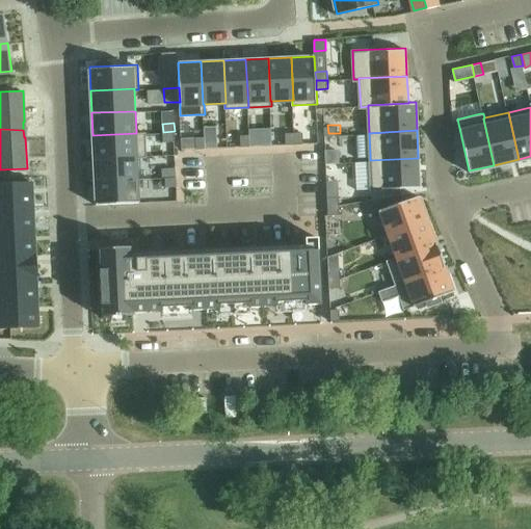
[(175,131),(163,132),(163,141),(175,140),(175,131)]
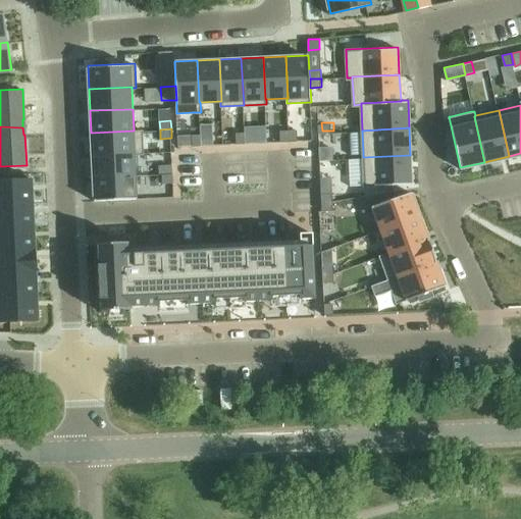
[(297,128),(289,130),(290,141),(298,140),(297,128)]
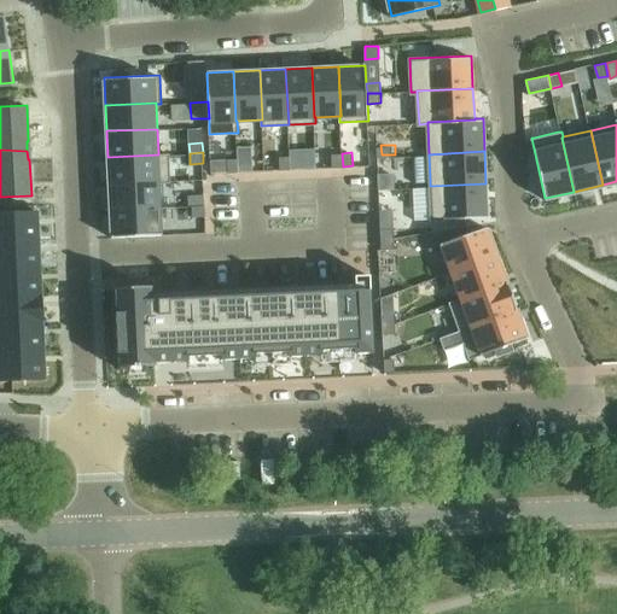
[(158,155),(108,157),(109,183),(159,181),(170,181),(169,153),(158,153),(158,155)]
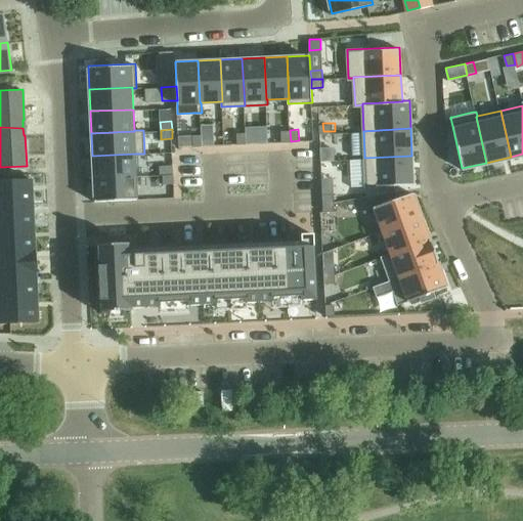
[(290,130),(281,130),(281,141),(291,141),(290,130)]
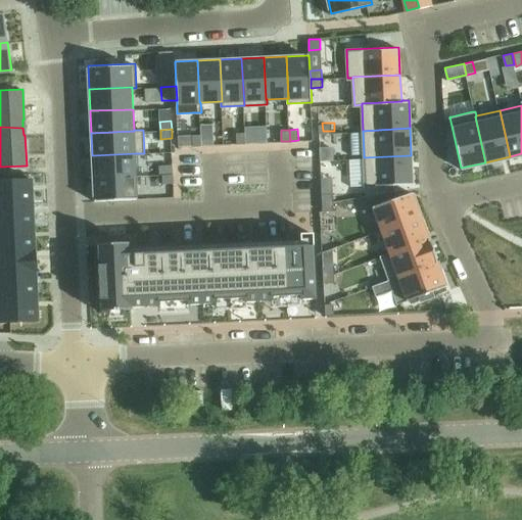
[(215,132),(205,132),(205,143),(215,143),(215,132)]
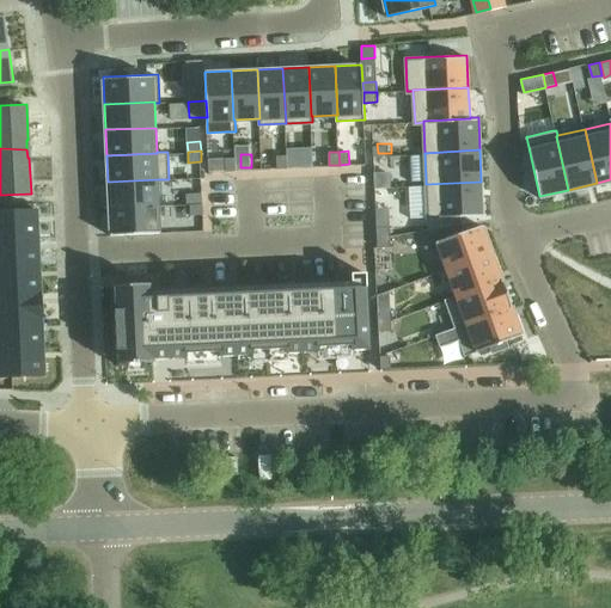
[(287,154),(276,154),(277,167),(288,167),(287,154)]
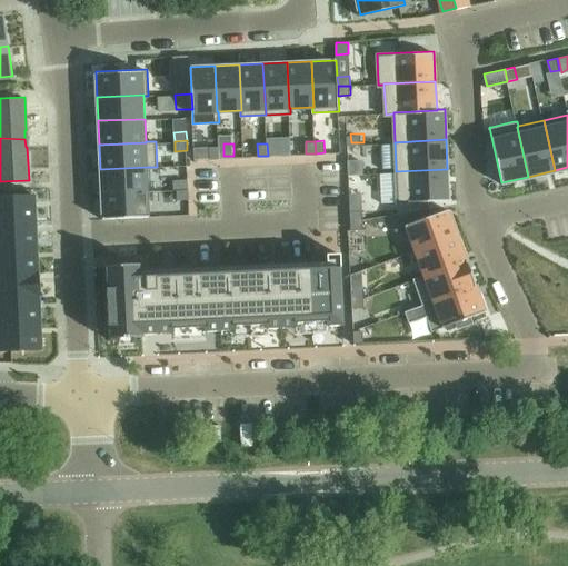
[(219,146),(209,146),(210,158),(219,158),(219,146)]
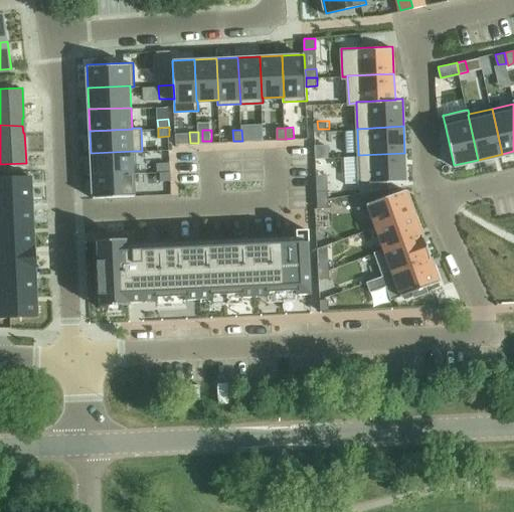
[(329,144),(315,145),(315,157),(329,156),(329,144)]
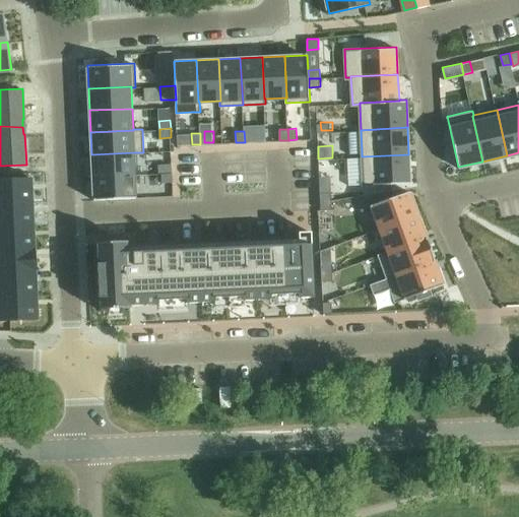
[(134,152),(91,154),(92,176),(135,174),(134,152)]
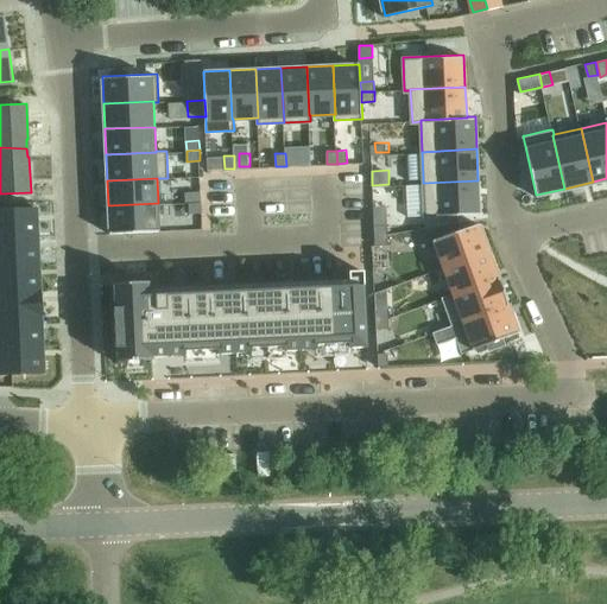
[(478,180),(423,183),(423,184),(424,214),(424,215),(480,213),(478,180)]
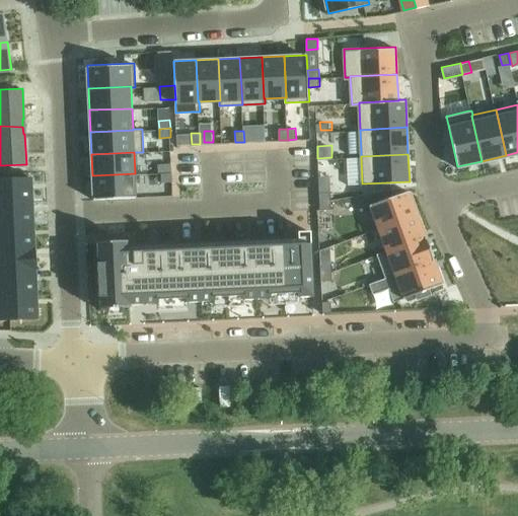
[(170,163),(158,164),(158,171),(171,171),(170,163)]
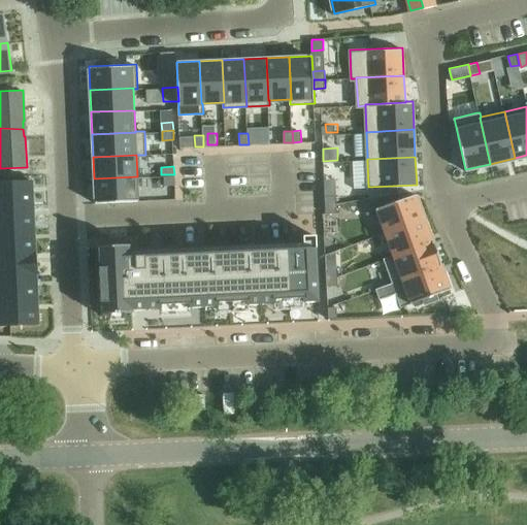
[(175,175),(164,175),(164,185),(175,184),(175,175)]
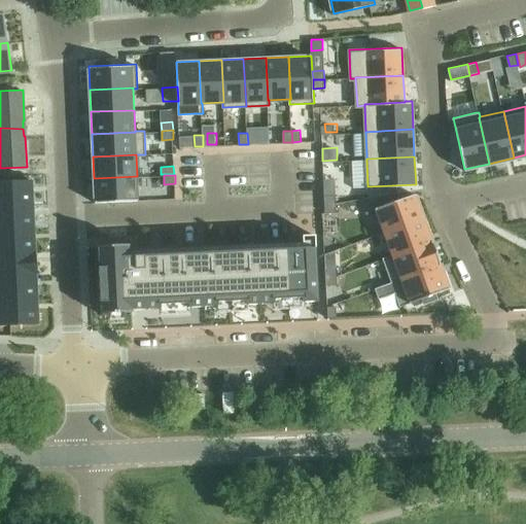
[(137,176),(94,178),(95,202),(138,200),(137,176)]
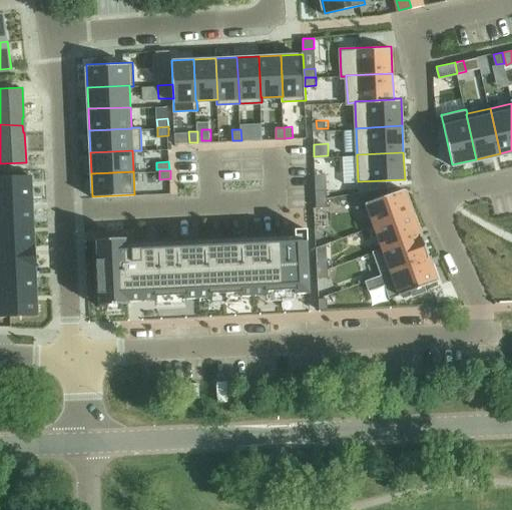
[(31,174),(0,175),(0,200),(32,199),(31,174)]
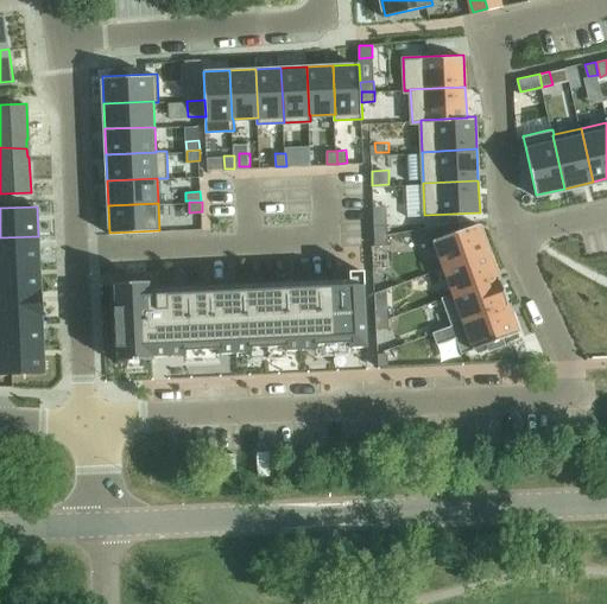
[(479,222),(432,239),(443,267),(489,250),(479,222)]
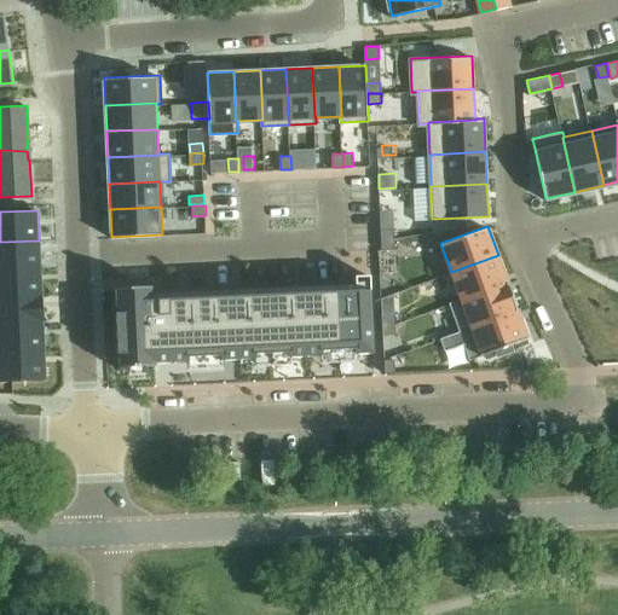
[(394,227),(381,228),(381,238),(394,238),(394,227)]
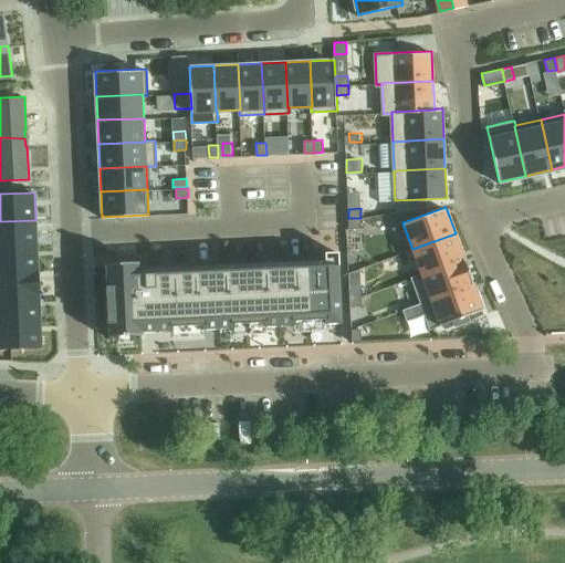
[(361,218),(348,218),(349,228),(362,227),(361,218)]
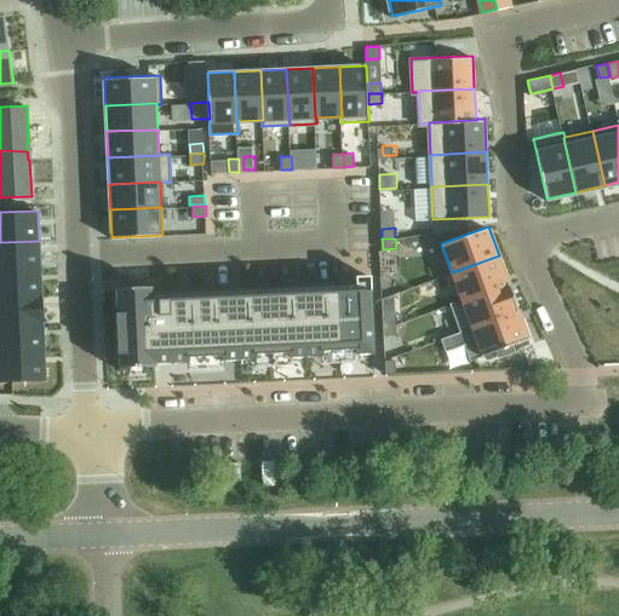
[(39,241),(0,242),(0,269),(40,268),(39,241)]
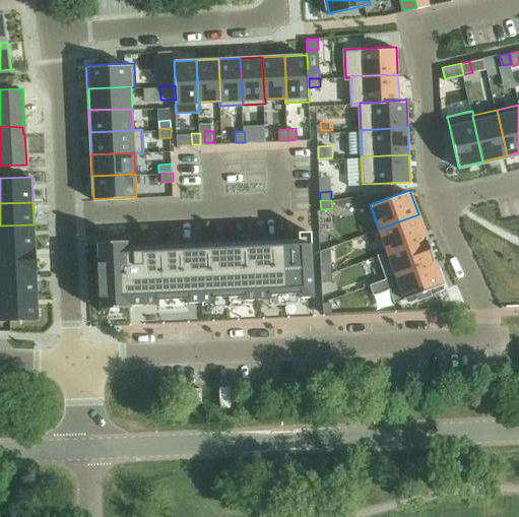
[(418,214),(379,229),(387,251),(387,252),(427,237),(418,214)]
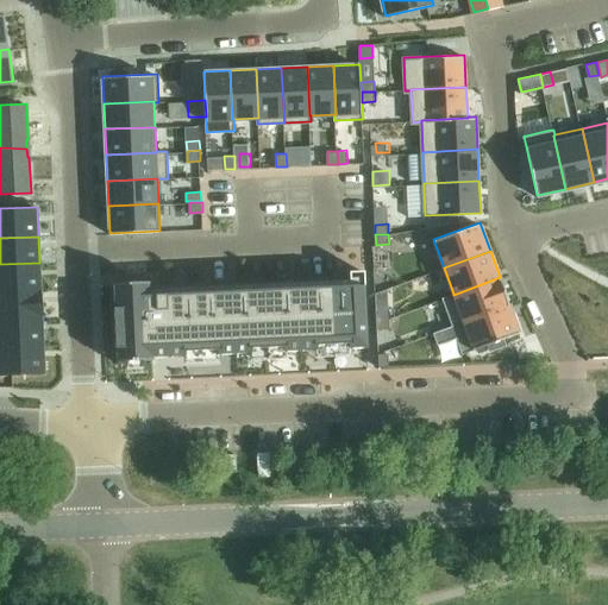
[(39,263),(0,264),(0,291),(41,290),(39,263)]
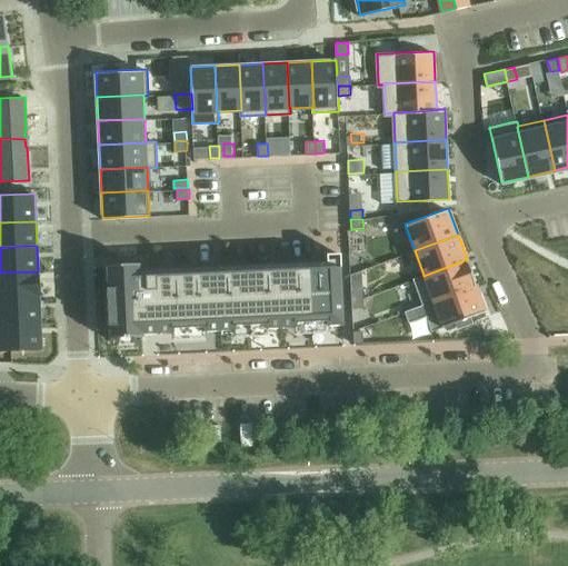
[(139,262),(106,265),(109,337),(118,337),(119,337),(119,334),(132,334),(132,336),(135,336),(143,336),(143,334),(172,333),(206,330),(233,329),(236,329),(235,325),(265,323),(265,328),(267,328),(295,326),(297,326),(297,321),(326,320),(326,325),(328,325),(344,324),(341,266),(340,252),(327,254),(327,260),(140,269),(139,262)]
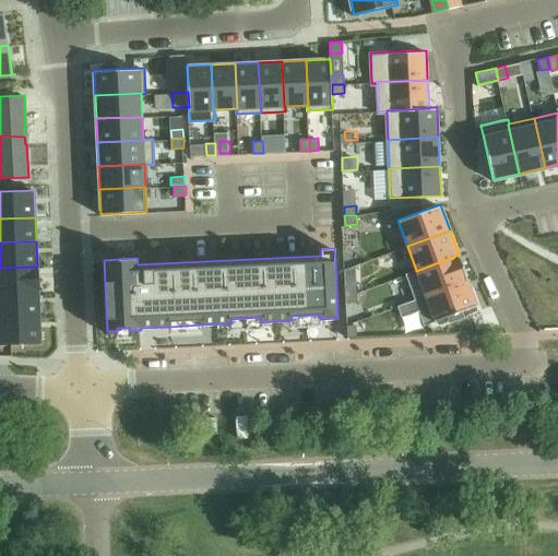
[(416,270),(406,273),(415,298),(467,280),(459,255),(416,271),(416,270)]
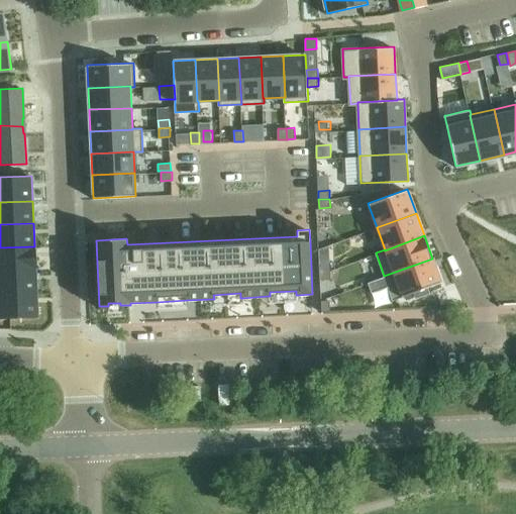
[(34,246),(0,247),(0,270),(35,269),(34,246)]
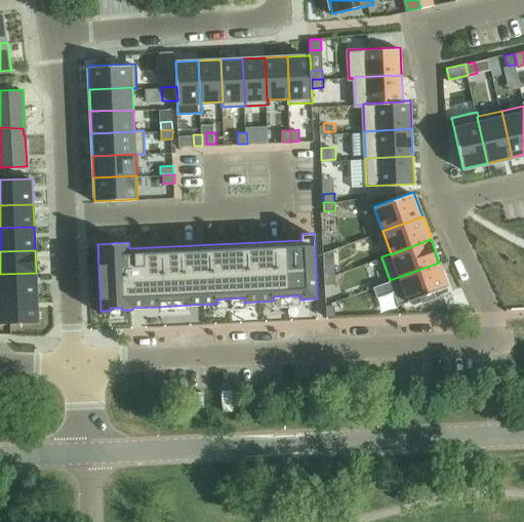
[(390,280),(374,286),(377,296),(394,290),(399,304),(421,296),(422,300),(435,296),(434,291),(448,286),(439,263),(390,280)]
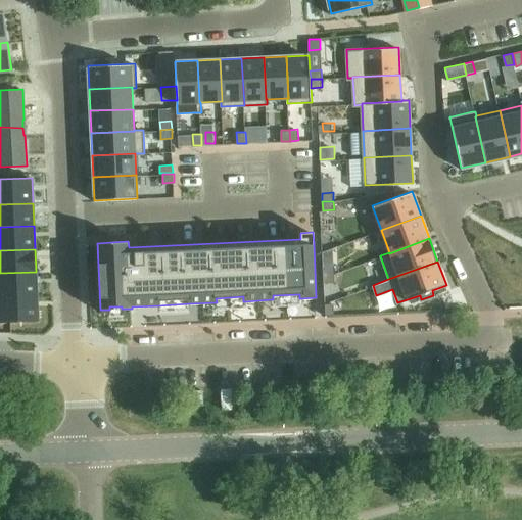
[(334,265),(323,265),(324,274),(335,273),(334,265)]
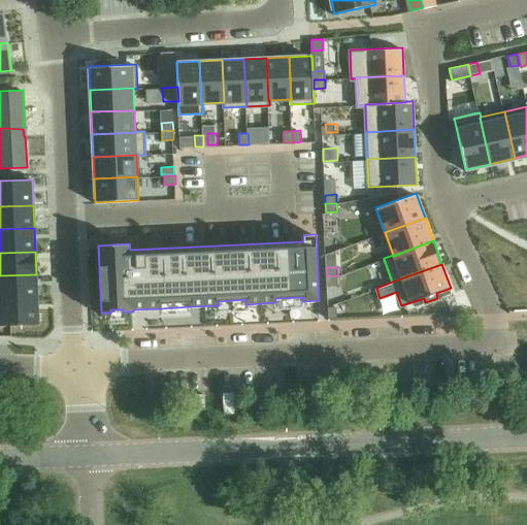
[(36,274),(0,275),(0,298),(37,297),(36,274)]
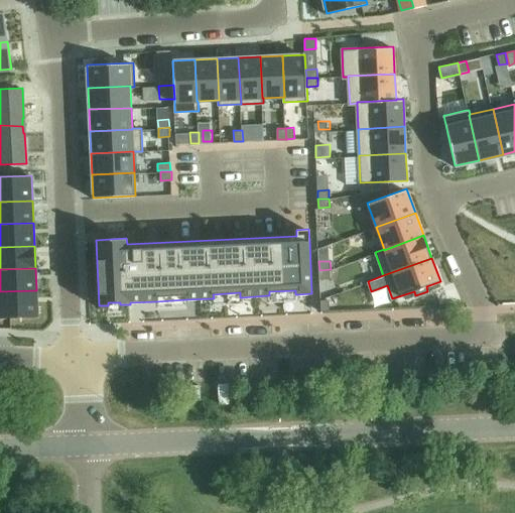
[(331,269),(319,270),(319,279),(331,278),(331,269)]
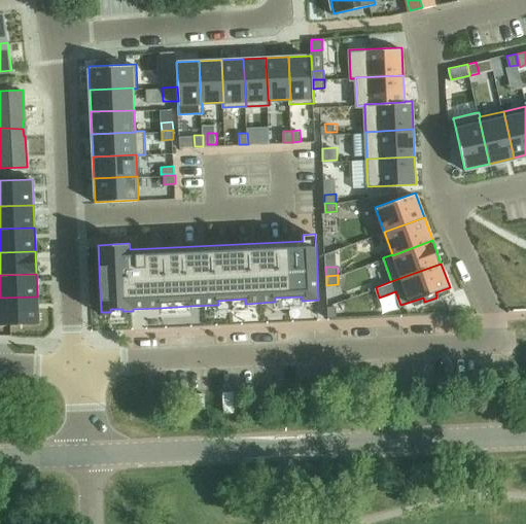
[(37,297),(0,298),(0,323),(38,322),(37,297)]
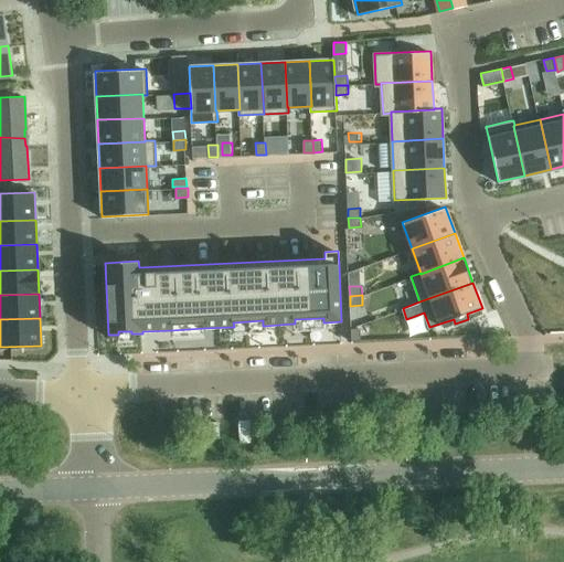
[(361,327),(351,328),(352,340),(361,339),(361,327)]
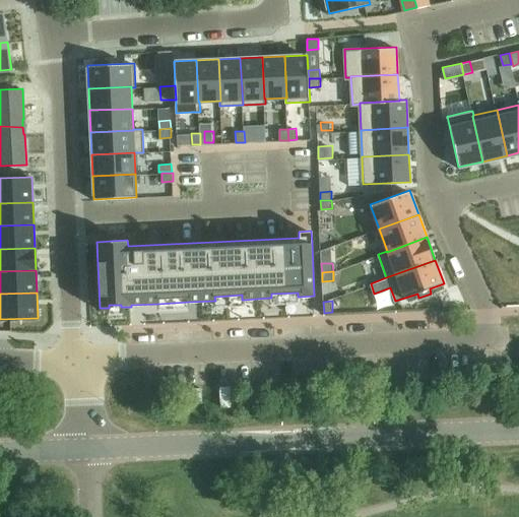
[(222,386),(220,386),(220,405),(223,405),(231,405),(231,385),(222,386)]
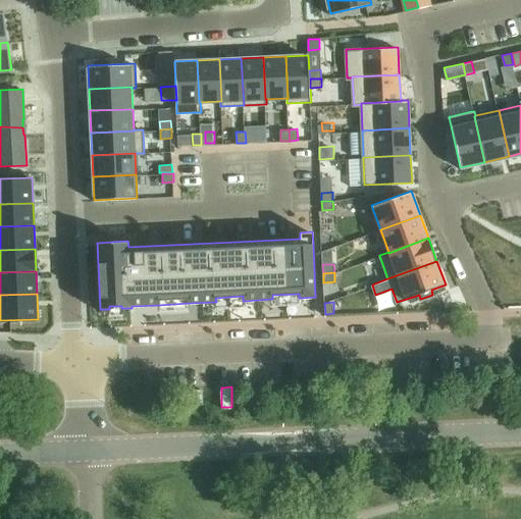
[(203,404),(203,388),(193,390),(194,404),(203,404)]
